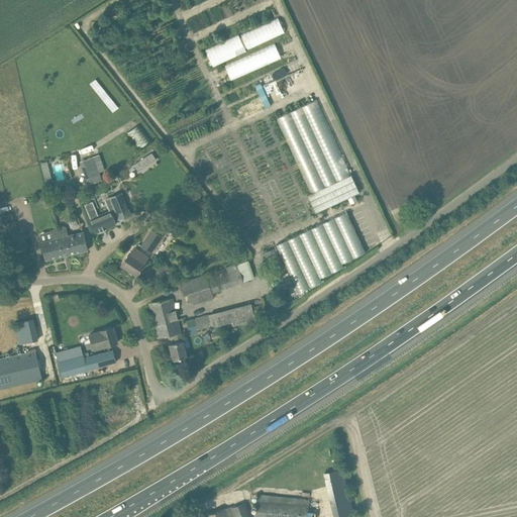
[(280,18),(205,48),(212,65),(286,34),(280,18)]
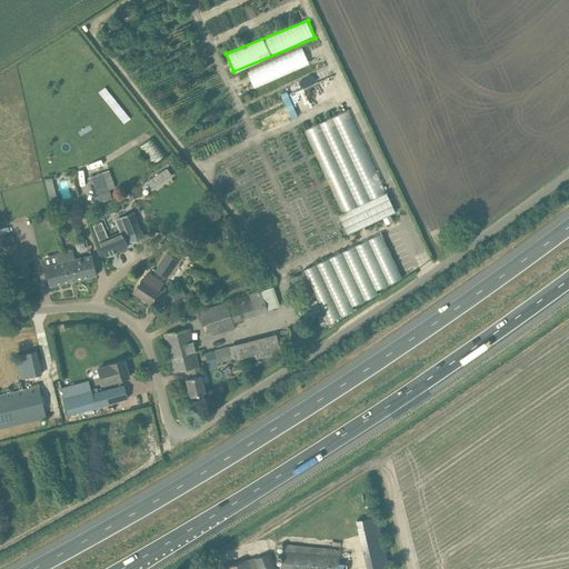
[(255,89),(310,65),(302,50),(248,73),(255,89)]
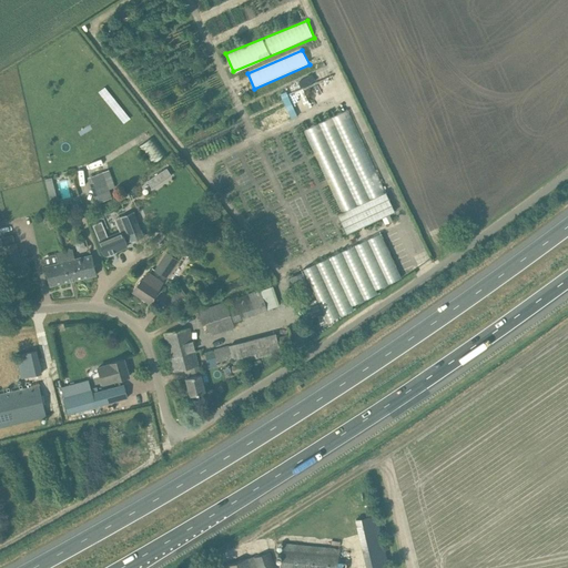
[(326,91),(337,85),(334,75),(300,89),(303,95),(316,90),(318,95),(326,92),(326,91)]
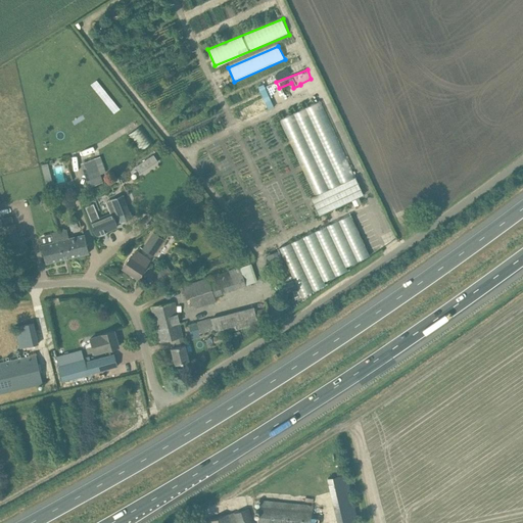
[(257,87),(269,110),(273,108),(263,85),(257,87)]
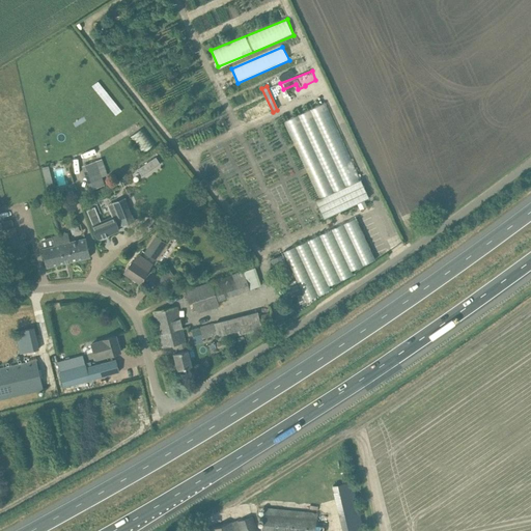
[(131,137),(143,154),(155,144),(142,129),(131,137)]
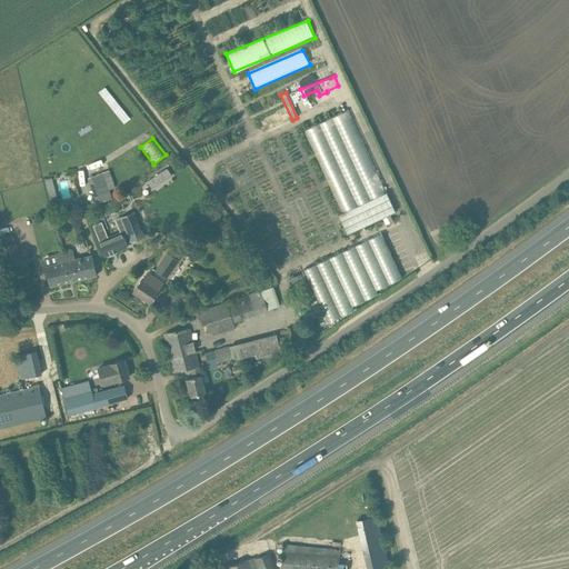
[(103,172),(91,177),(100,202),(112,198),(103,172)]
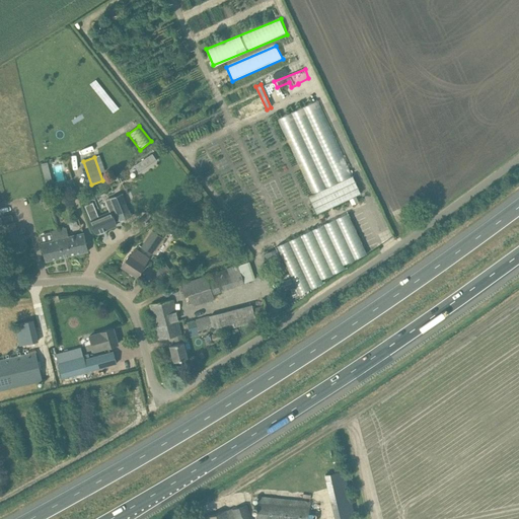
[(44,173),(50,171),(47,161),(41,163),(44,173)]
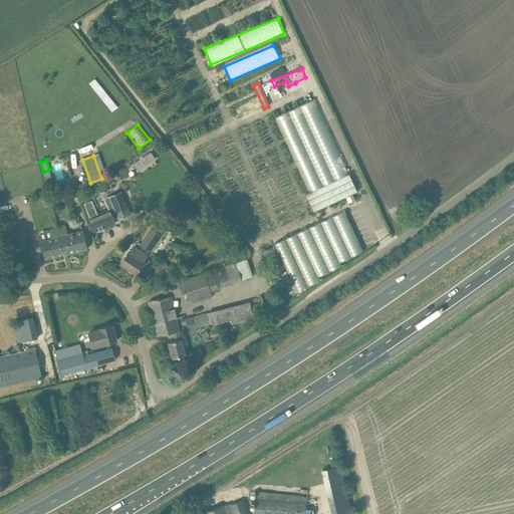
[(357,191),(349,174),(347,175),(309,192),(305,194),(313,212),(357,191)]
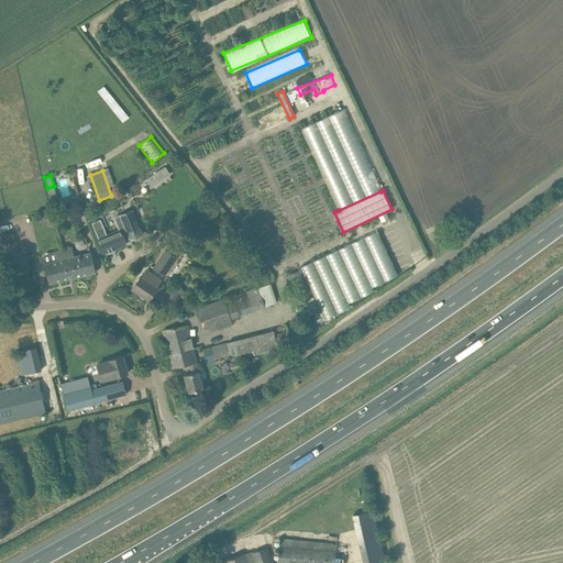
[(138,232),(134,224),(142,221),(139,213),(132,216),(131,213),(116,219),(119,228),(125,225),(130,235),(138,232)]
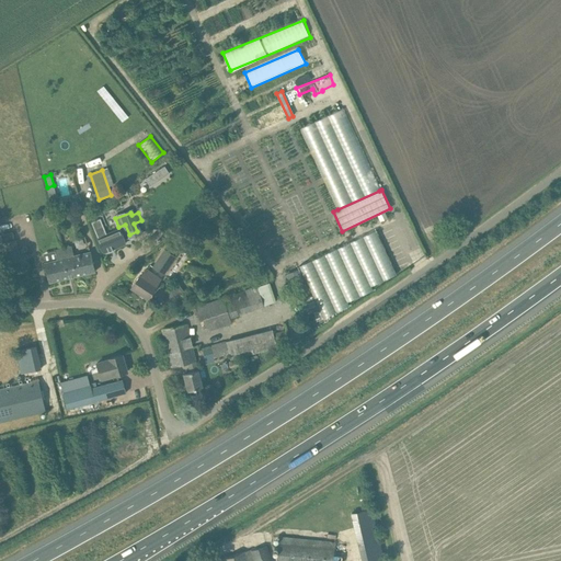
[(191,237),(195,233),(190,227),(185,229),(191,237)]
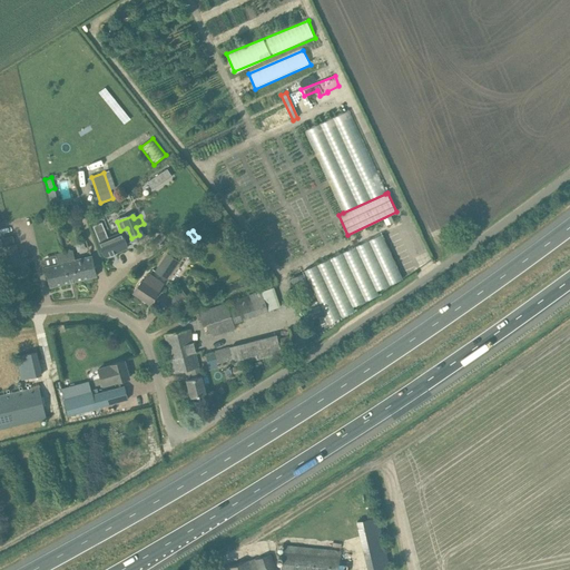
[(99,242),(100,245),(106,256),(127,247),(121,233),(99,242)]
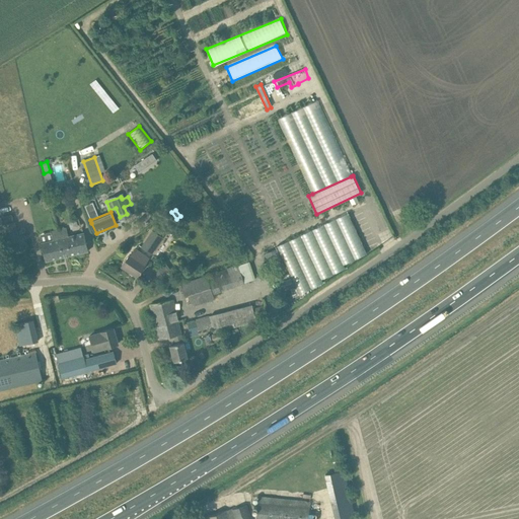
[(351,214),(278,242),(298,294),(323,284),(321,278),(346,269),(344,264),(367,254),(351,214)]
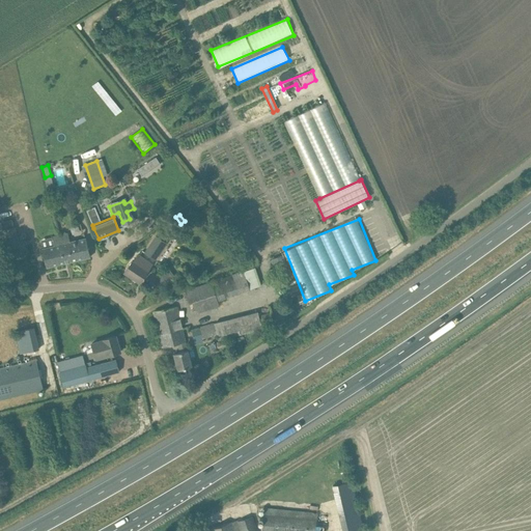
[(7,249),(20,247),(16,227),(9,228),(7,222),(0,223),(0,235),(4,235),(7,249)]
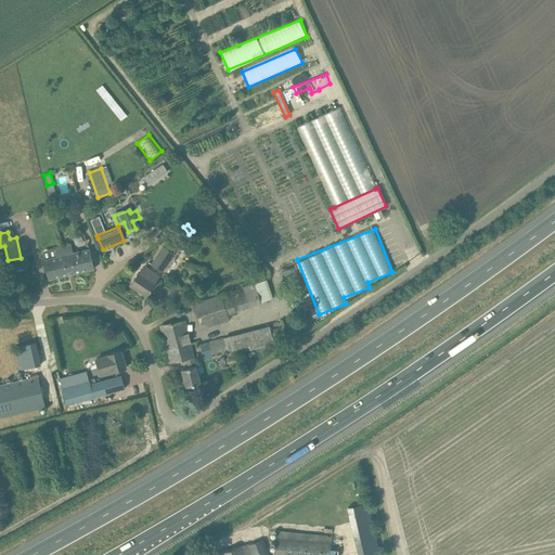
[(163,246),(151,265),(164,272),(175,254),(173,254),(178,246),(168,240),(164,246),(163,246)]
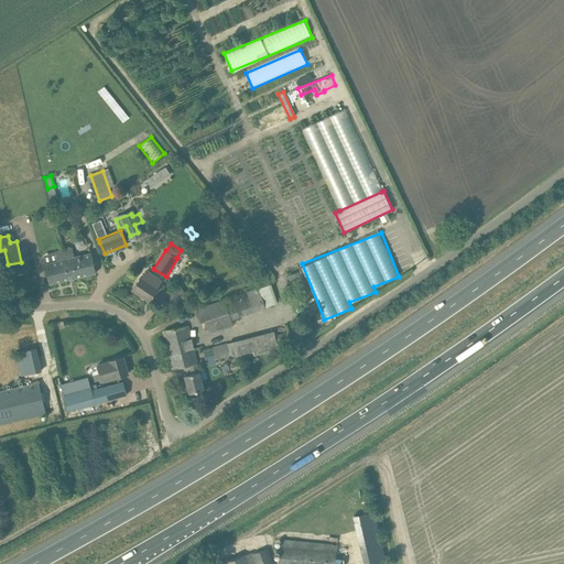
[(74,269),(76,278),(96,273),(91,253),(74,257),(72,247),(62,250),(67,270),(74,269)]
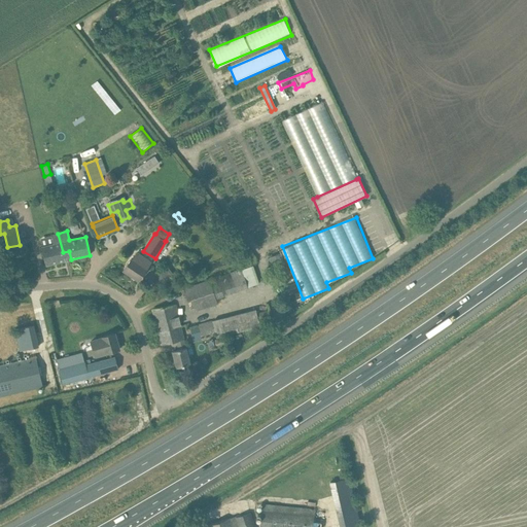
[(41,247),(43,255),(46,266),(71,259),(69,251),(63,252),(58,234),(51,235),(54,244),(41,247)]
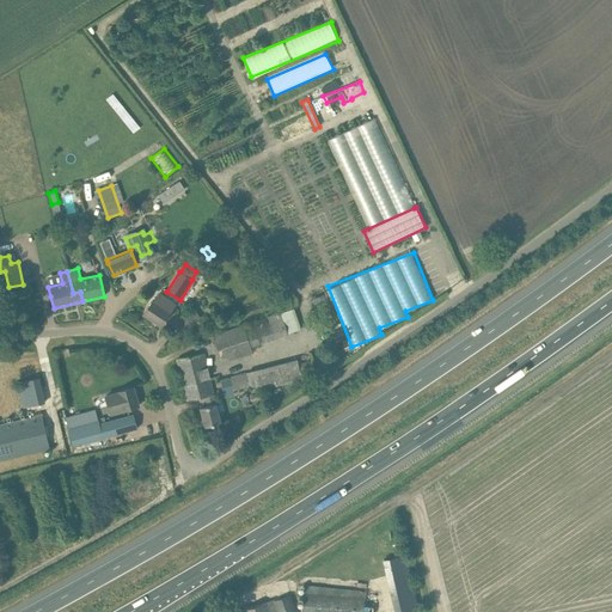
[(312,300),(322,322),(336,316),(326,293),(312,300)]
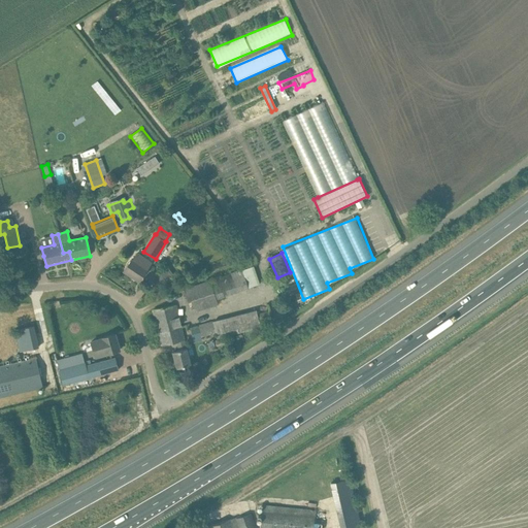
[(139,281),(144,272),(146,269),(139,264),(142,258),(136,254),(133,260),(131,259),(124,270),(139,281)]
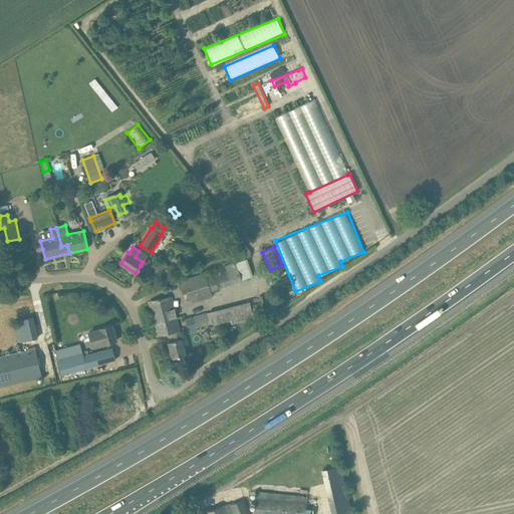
[(153,269),(159,276),(161,279),(167,274),(165,271),(169,268),(163,261),(153,269)]
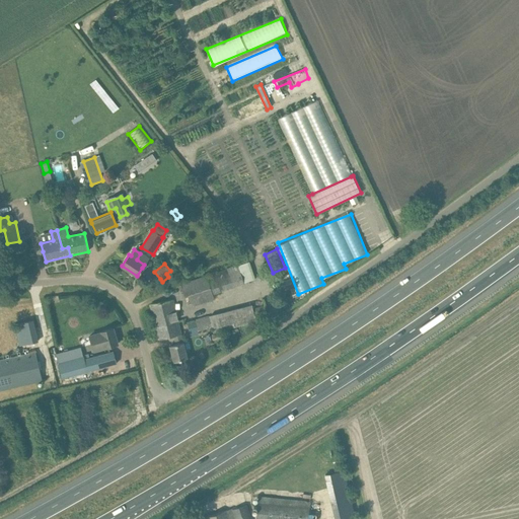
[(238,265),(207,277),(207,276),(180,284),(184,296),(189,295),(193,306),(214,299),(213,295),(244,283),(238,265)]
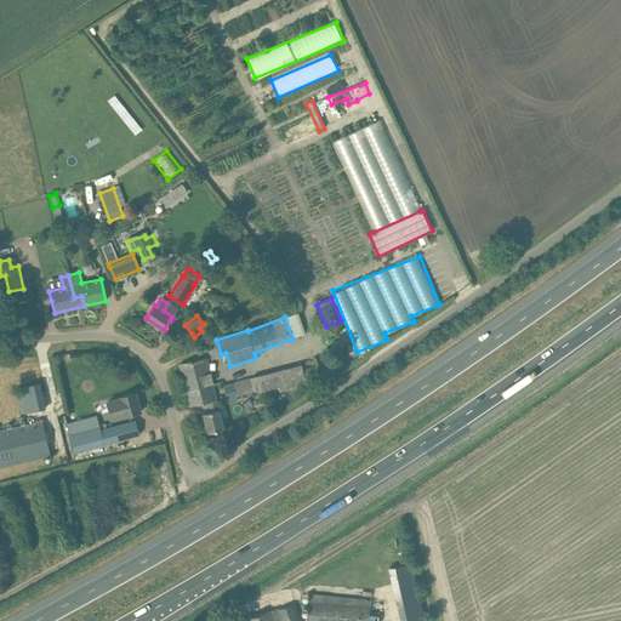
[(224,428),(206,358),(180,364),(191,406),(208,403),(210,411),(203,414),(208,433),(224,428)]
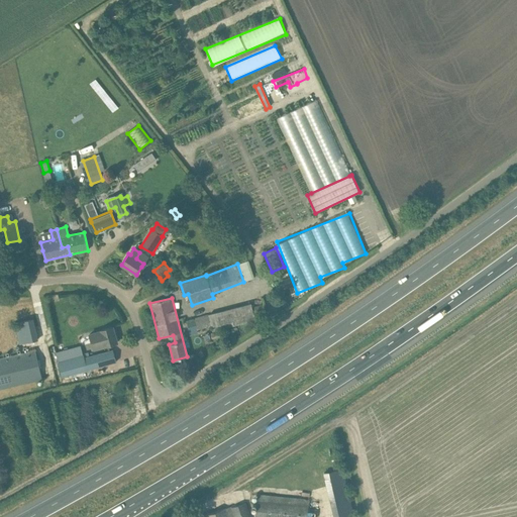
[(208,314),(213,330),(254,319),(254,315),(266,312),(266,310),(264,304),(251,307),(250,304),(250,303),(208,314)]
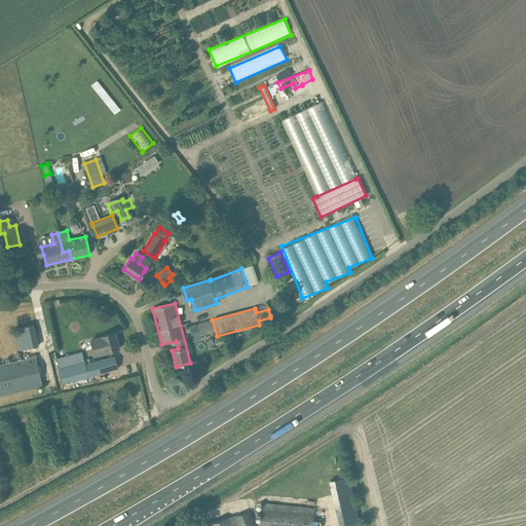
[(15,329),(21,350),(38,345),(34,325),(15,329)]
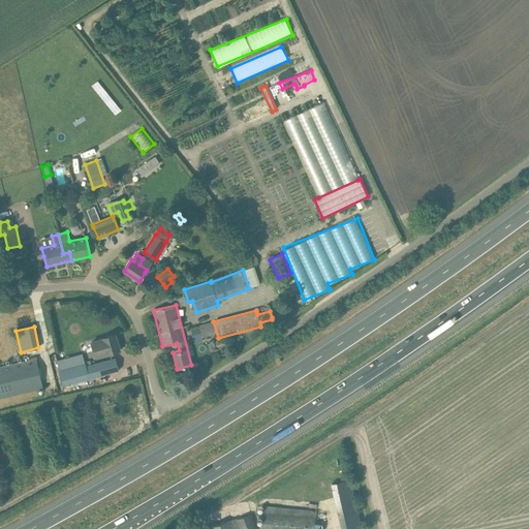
[(203,341),(199,329),(191,331),(194,343),(203,341)]
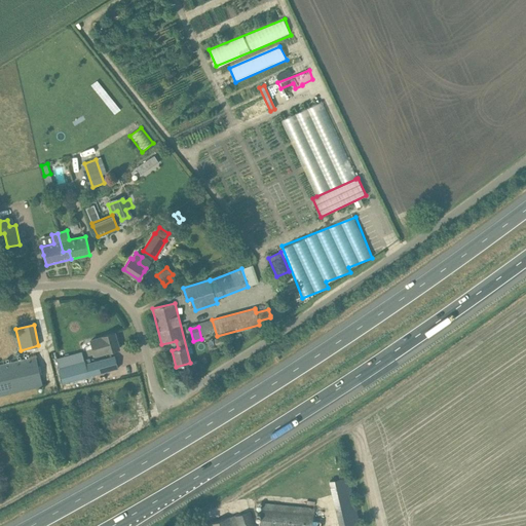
[(95,355),(106,352),(119,348),(114,333),(102,337),(102,338),(90,341),(95,355)]
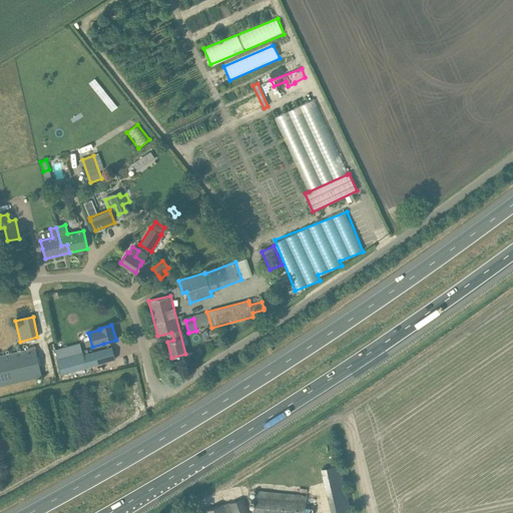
[(83,355),(80,347),(73,349),(75,355),(58,359),(61,374),(114,360),(111,348),(93,352),(83,355)]
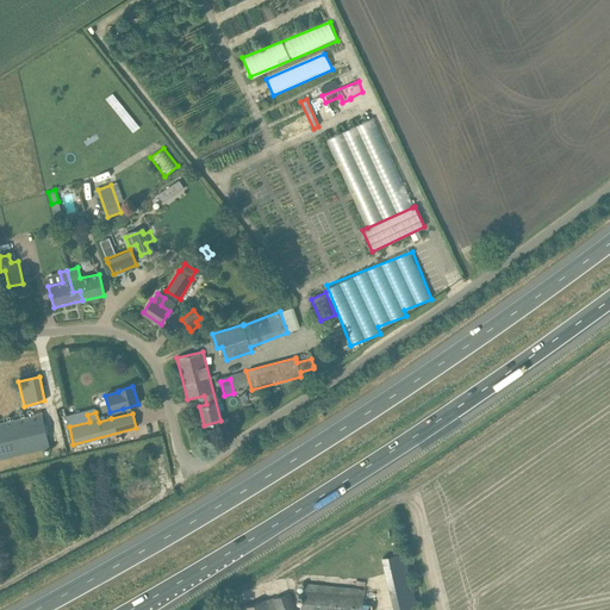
[(0,458),(49,447),(42,414),(0,423),(0,458)]
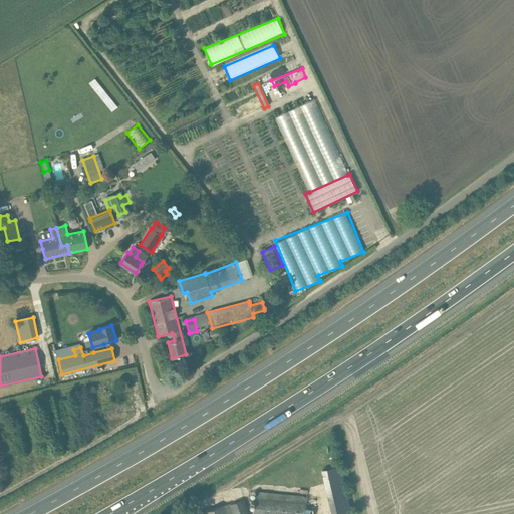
[(327,469),(321,470),(331,513),(349,513),(352,513),(340,465),(327,468),(327,469)]
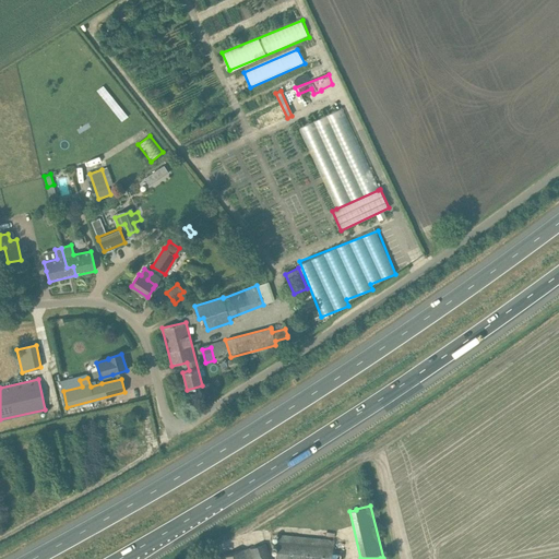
[(331,558),(332,547),(277,542),(275,558),(331,558)]
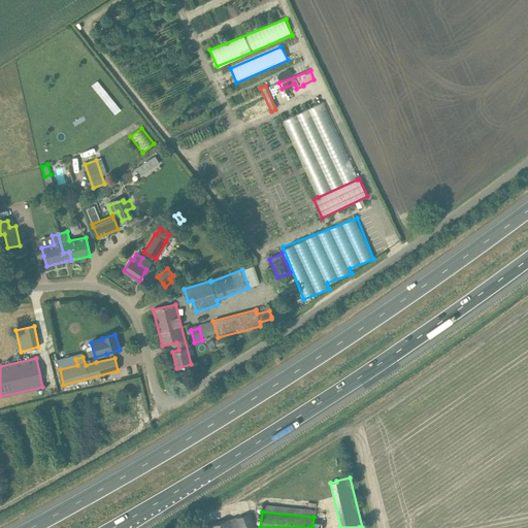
[(255,527),(251,514),(236,519),(236,517),(207,527),(255,527)]
